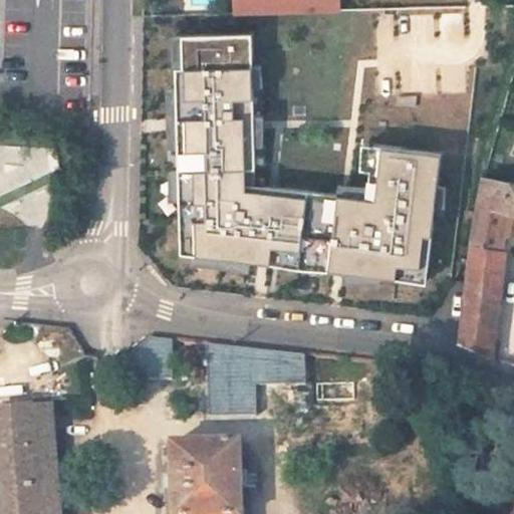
[(233,0),(234,15),(286,14),(286,0),(233,0)]
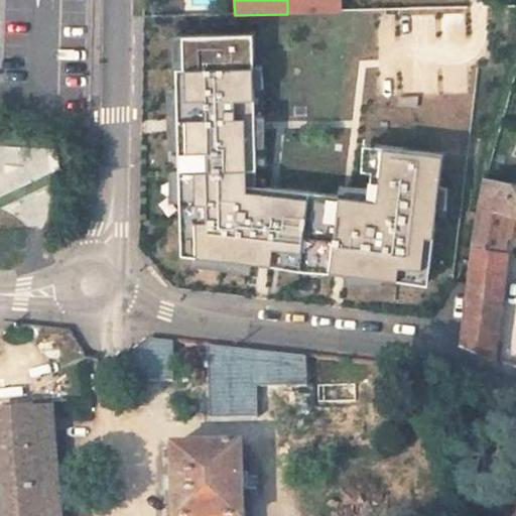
[(287,0),(287,14),(341,12),(340,0),(287,0)]
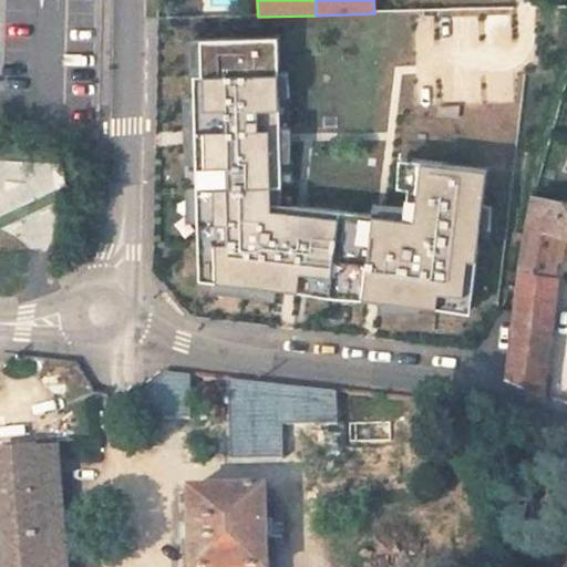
[(206,37),(185,282),(278,291),(278,294),(475,310),(487,169),(408,163),(402,218),(277,207),(291,44),(206,37)]
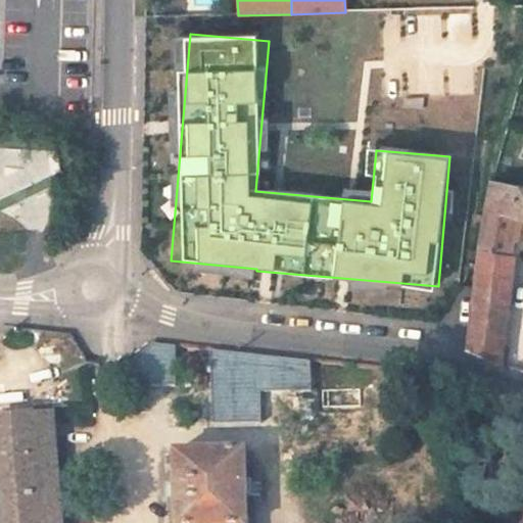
[(522,186),(490,180),(482,218),(480,232),(467,349),(500,363),(509,288),(511,253),(516,218),(522,219),(522,186)]
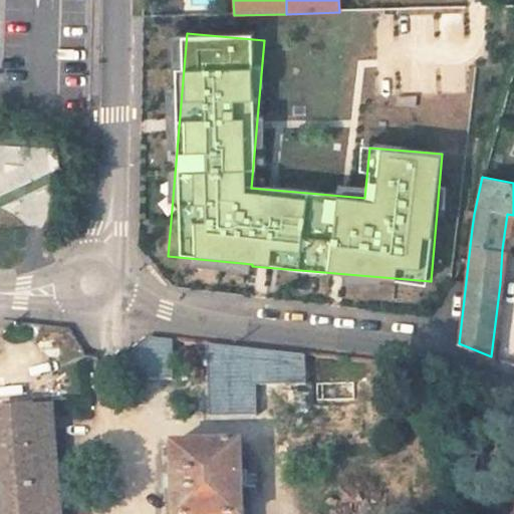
[(131,354),(129,354),(134,381),(170,380),(173,339),(151,336),(131,354)]
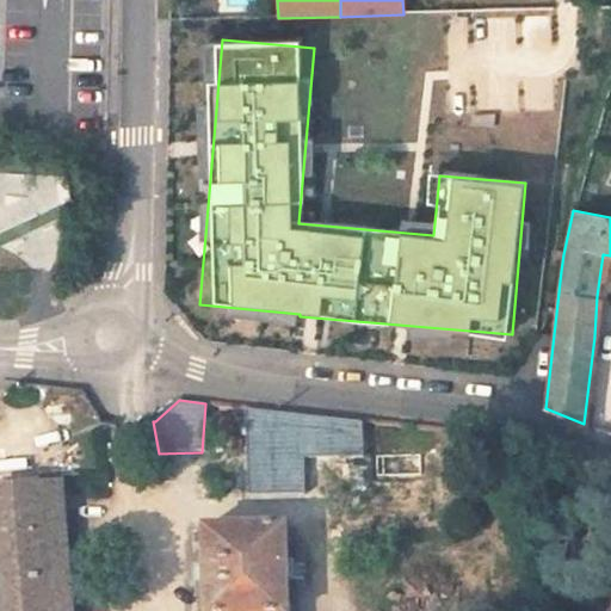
[(358,420),(246,408),(242,495),(300,494),(300,458),(359,457),(358,420)]
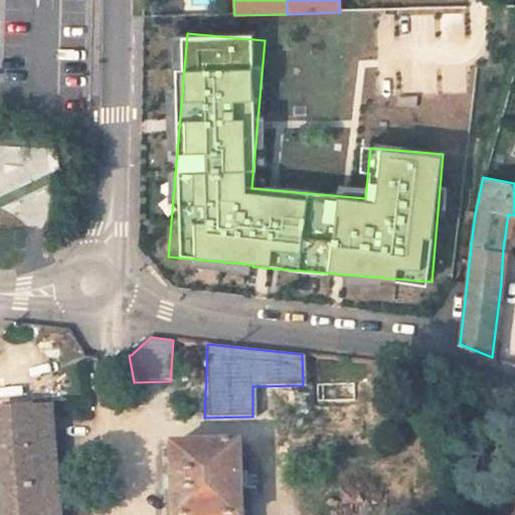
[(60,514),(53,407),(51,407),(50,401),(21,404),(21,410),(0,412),(0,478),(2,514),(60,514)]
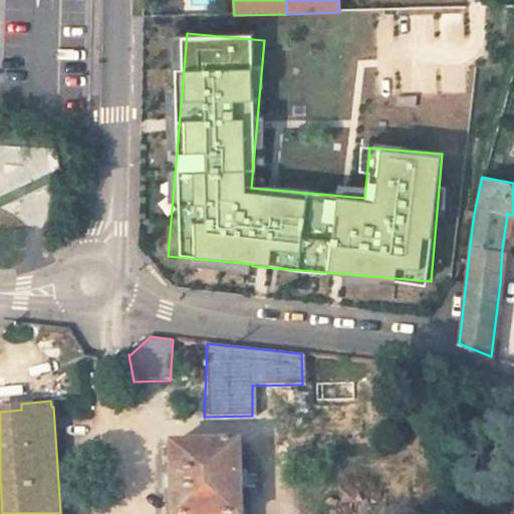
[(245,513),(243,444),(173,445),(175,513),(245,513)]
